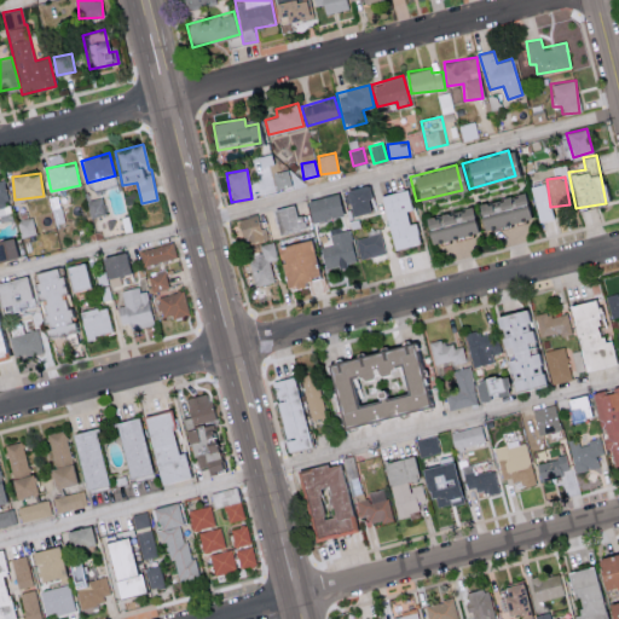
[(0,213),(10,213),(4,180),(0,180),(0,213)]
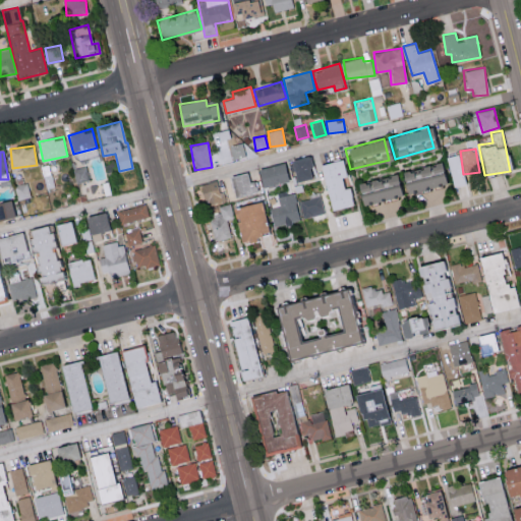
[(465,183),(457,153),(444,156),(452,187),(465,183)]
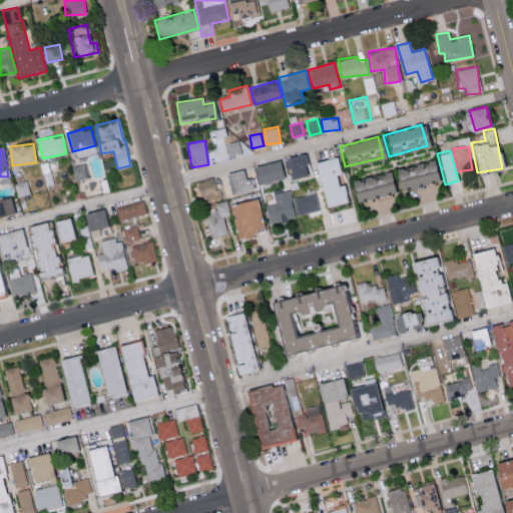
[(291,179),(309,174),(302,153),(285,158),(291,179)]
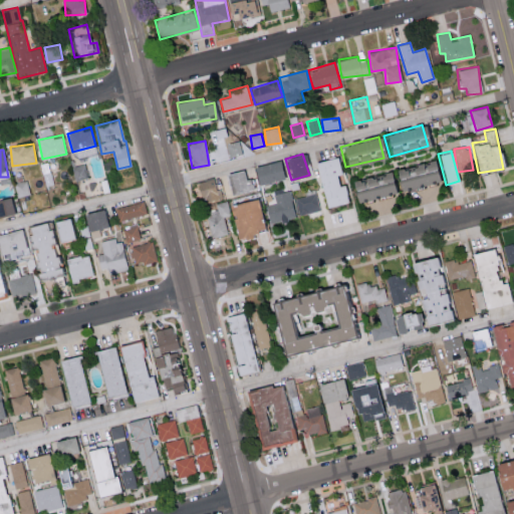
[(325,207),(347,203),(343,185),(338,186),(335,175),(340,175),(336,157),(315,162),(325,207)]
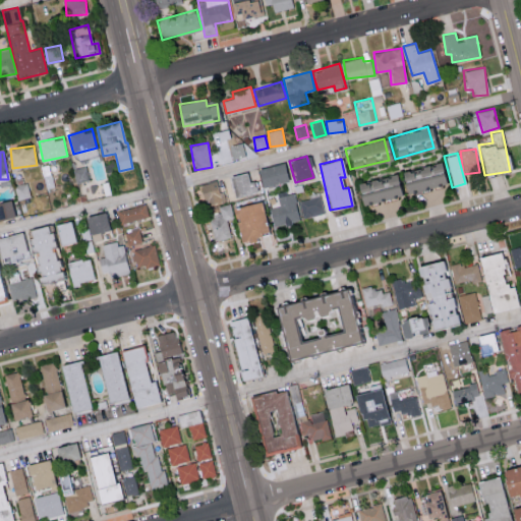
[(405,194),(444,183),(438,162),(399,173),(405,194)]
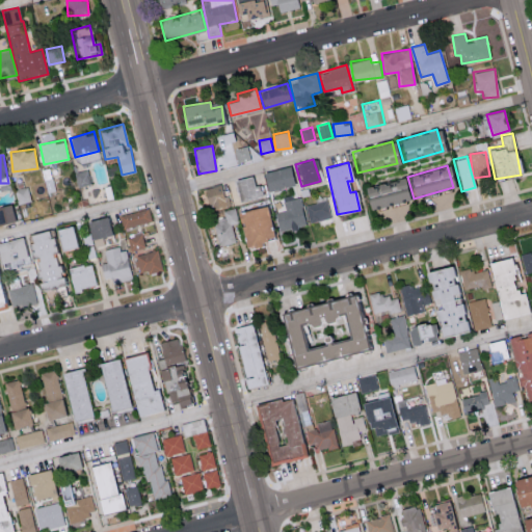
[(263,171),(266,190),(293,186),(290,167),(263,171)]
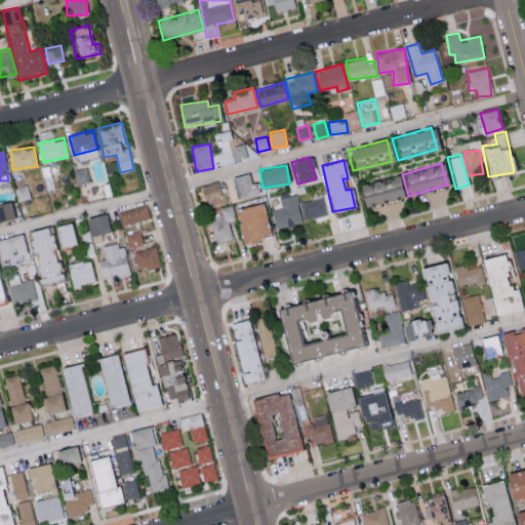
[(76,184),(88,182),(85,167),(73,170),(76,184)]
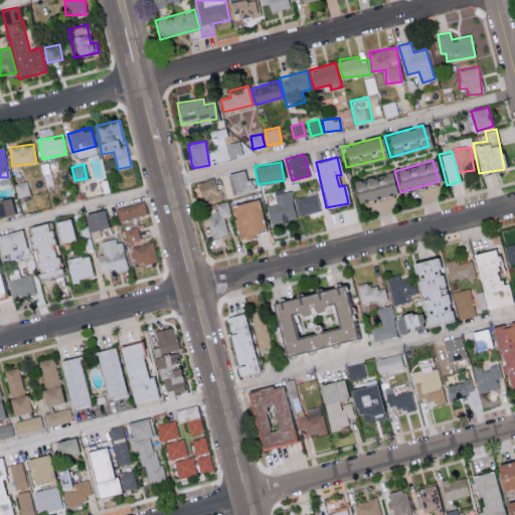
[(251,178),(244,180),(242,171),(226,174),(230,194),(253,189),(251,178)]
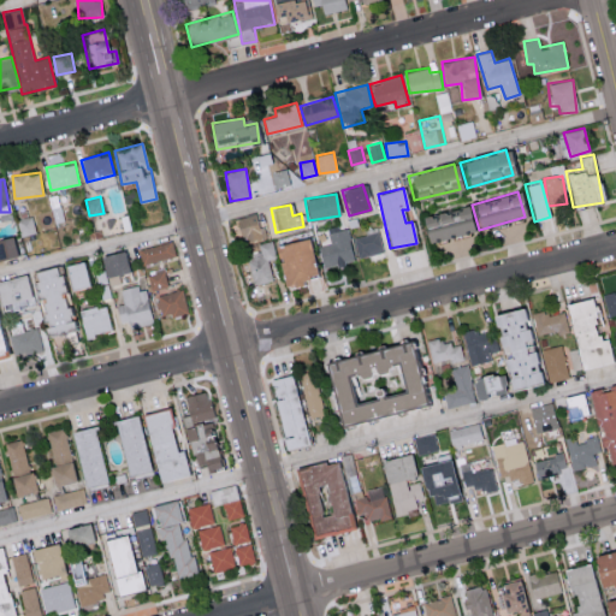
[(420,214),(424,241),(471,235),(467,208),(420,214)]
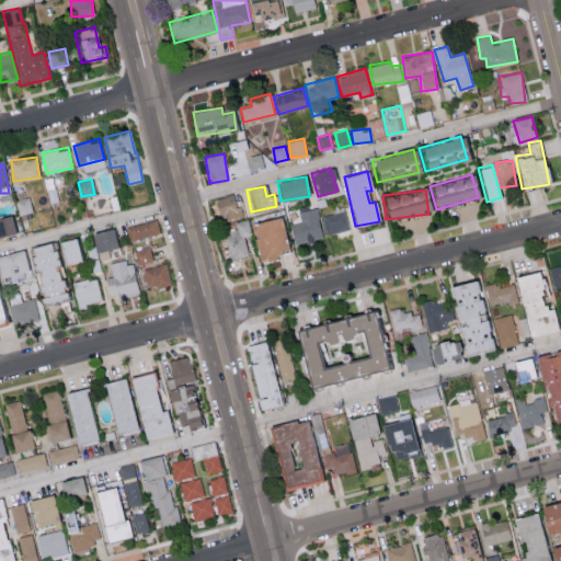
[(216,197),(221,221),(242,217),(240,205),(235,206),(231,194),(216,197)]
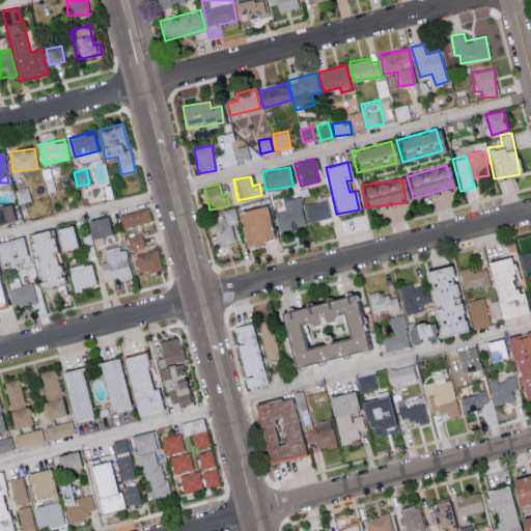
[(14,189),(18,203),(30,200),(27,186),(14,189)]
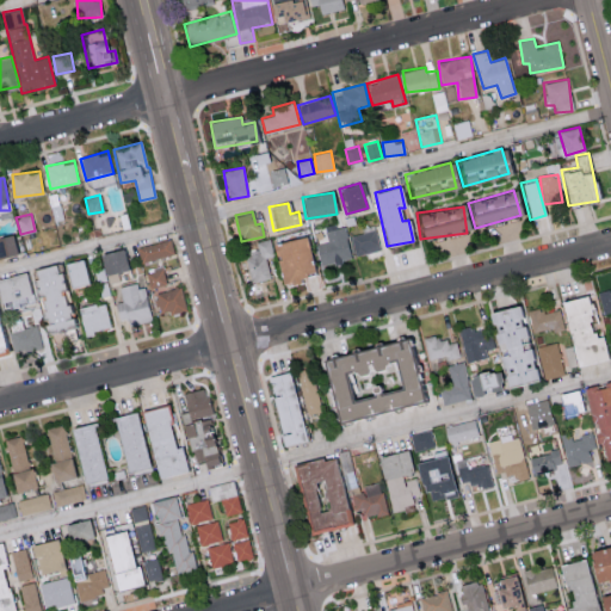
[(320,266),(351,260),(345,224),(325,228),(327,242),(316,244),(320,266)]
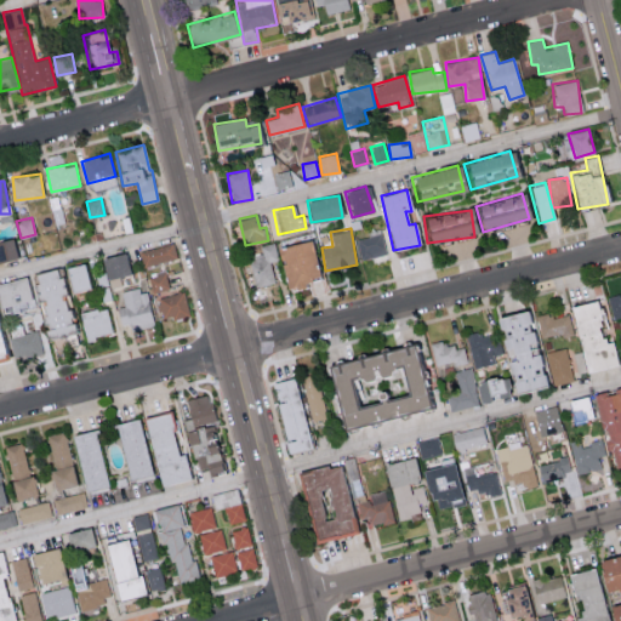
[(355,239),(360,260),(386,254),(382,233),(355,239)]
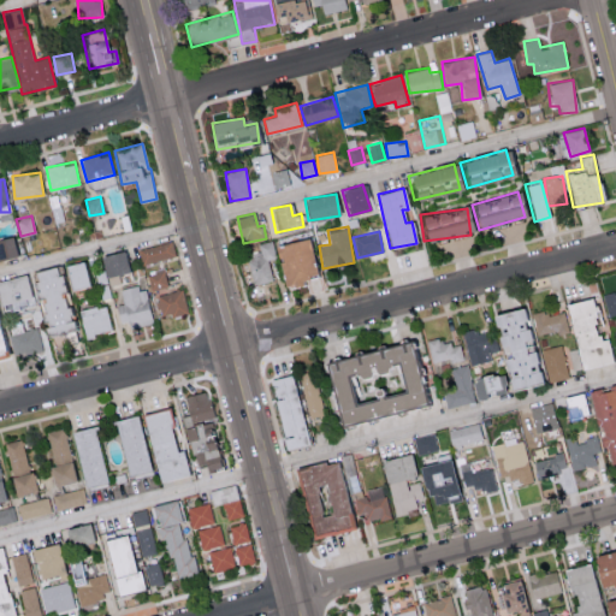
[(0,259),(16,256),(11,236),(0,238),(0,259)]
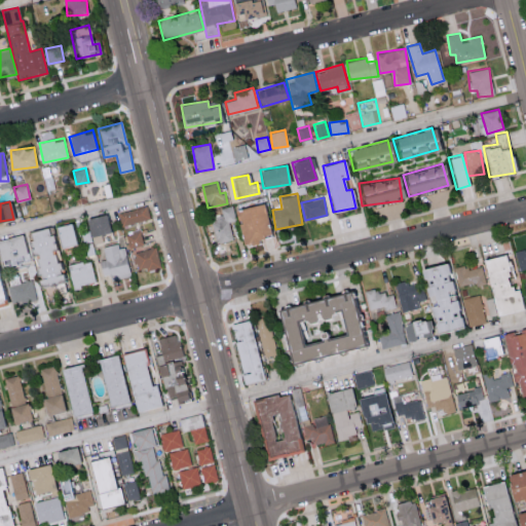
[(269,236),(263,203),(235,210),(242,246),(262,241),(261,238),(269,236)]
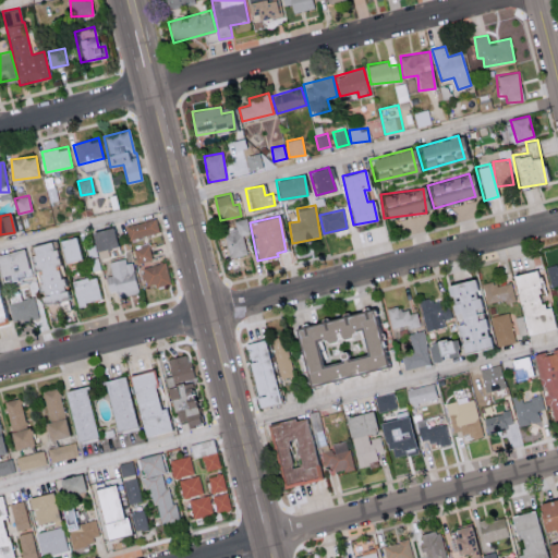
[(128,239),(158,231),(156,218),(125,226),(128,239)]
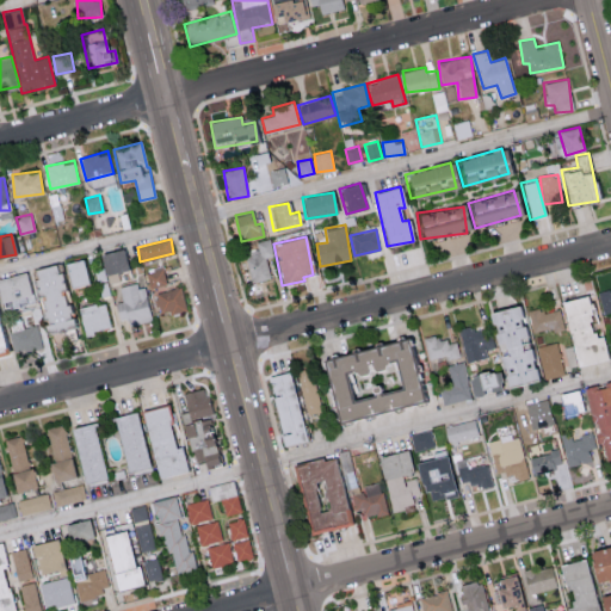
[(244,252),(251,283),(271,278),(266,258),(275,255),(270,239),(257,241),(258,248),(244,252)]
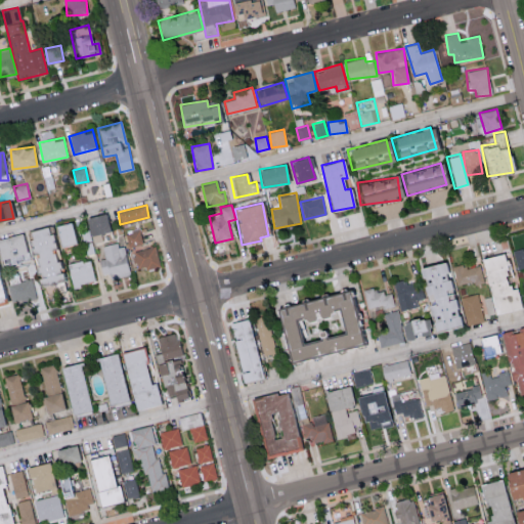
[(100,241),(98,233),(108,231),(104,213),(85,217),(90,243),(100,241)]
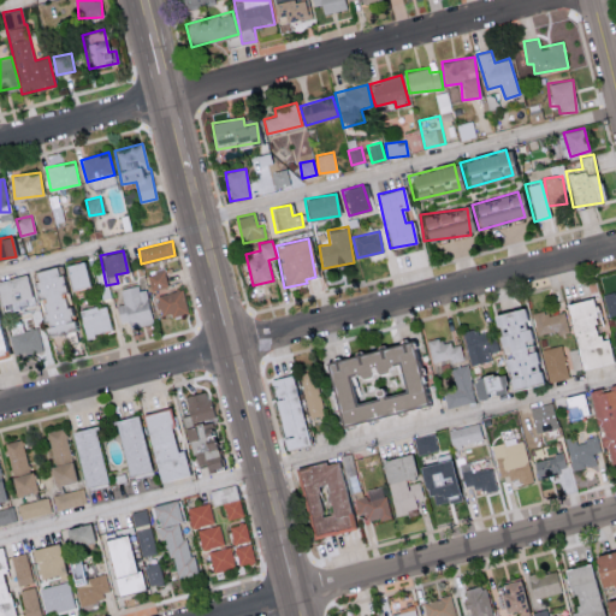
[(64,265),(67,290),(86,288),(82,261),(64,265)]
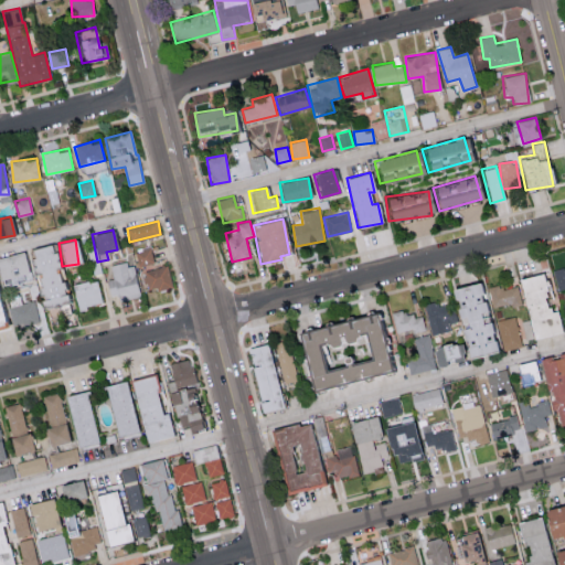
[(30,248),(34,273),(36,273),(43,307),(64,302),(57,267),(56,268),(51,244),(30,248)]
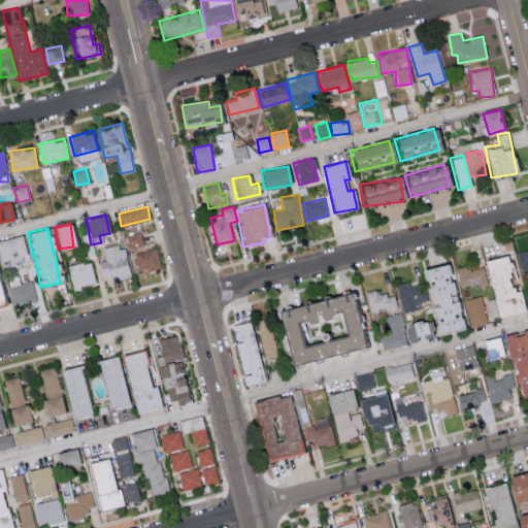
[(126,234),(129,249),(143,245),(141,231),(126,234)]
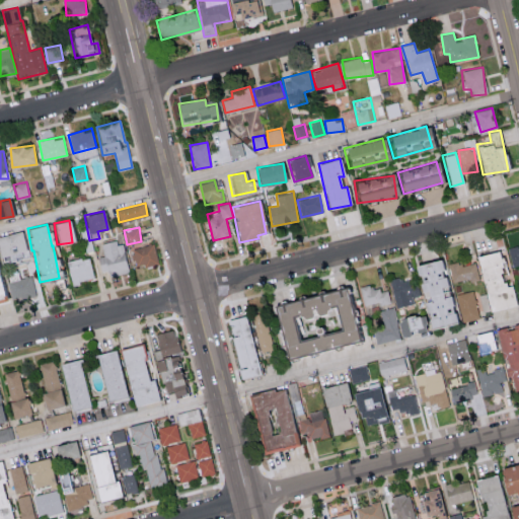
[(0,257),(28,251),(23,231),(0,235),(0,257)]
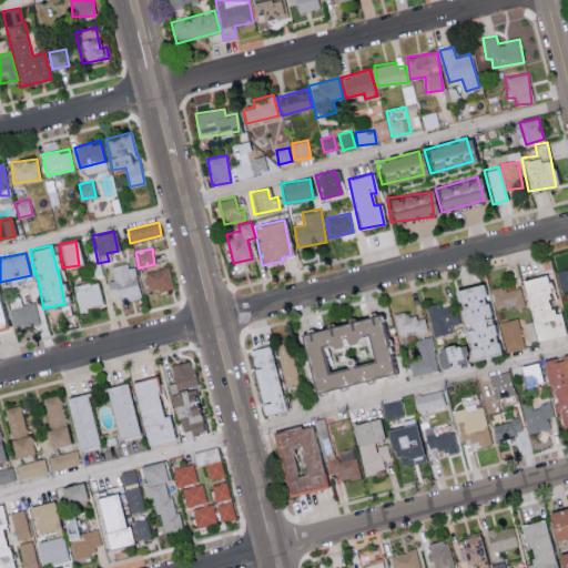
[(140,298),(134,263),(111,267),(113,280),(107,281),(110,297),(119,296),(120,301),(140,298)]
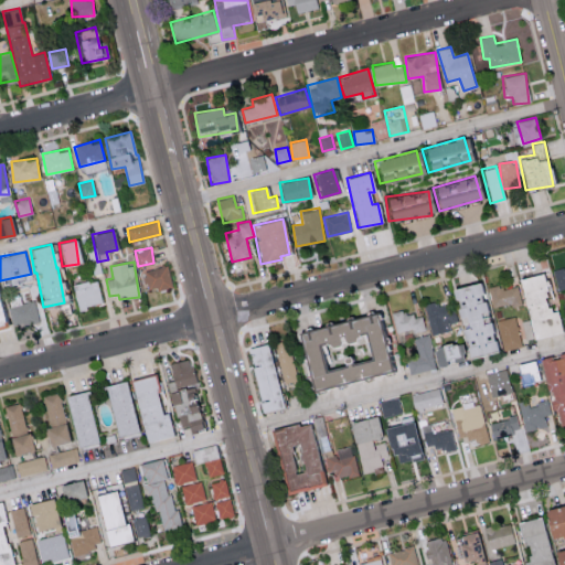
[(145,291),(171,286),(167,266),(141,270),(145,291)]
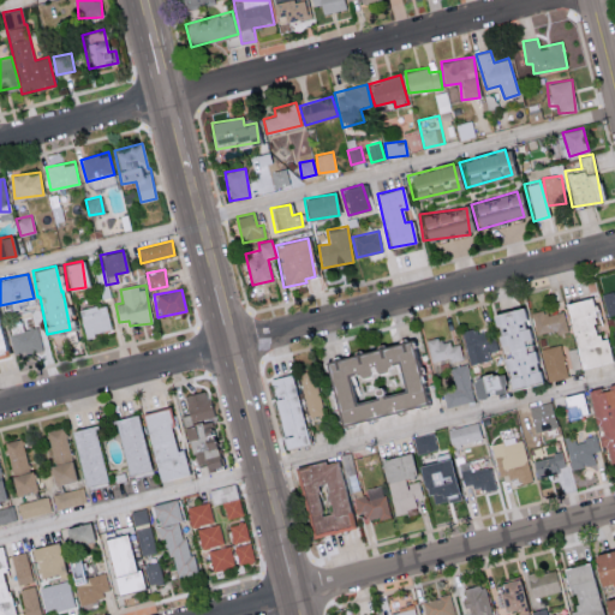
[(614,291),(602,293),(604,316),(614,315),(614,291)]
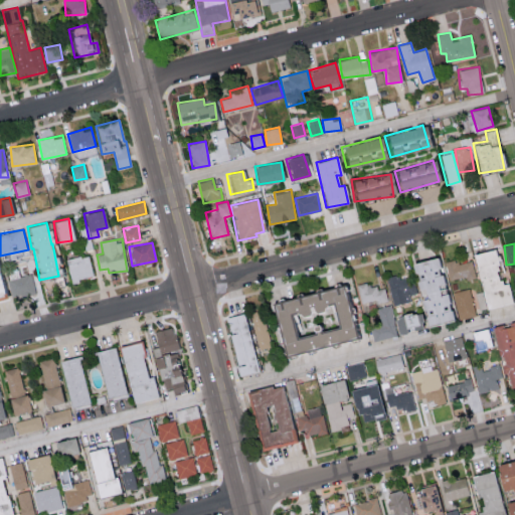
[(511,304),(507,283),(499,284),(494,249),(474,252),(483,309),(511,304)]
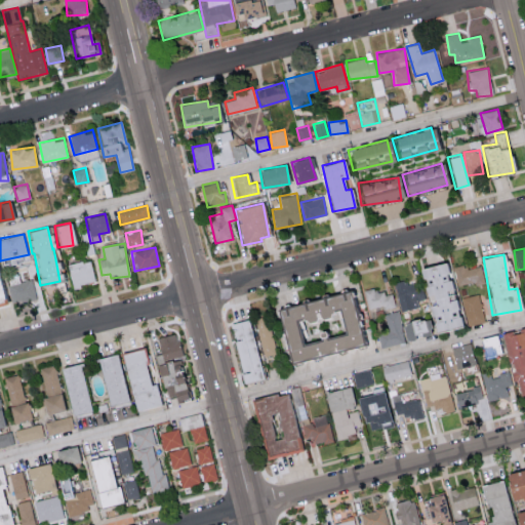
[(72,287),(94,282),(90,259),(67,265),(72,287)]
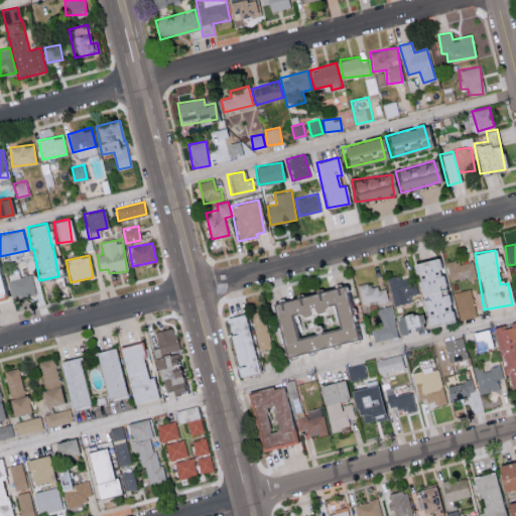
[(426,328),(453,323),(442,274),(440,275),(436,258),(410,263),(413,275),(388,280),(393,305),(412,301),(411,295),(419,293),(426,328)]
